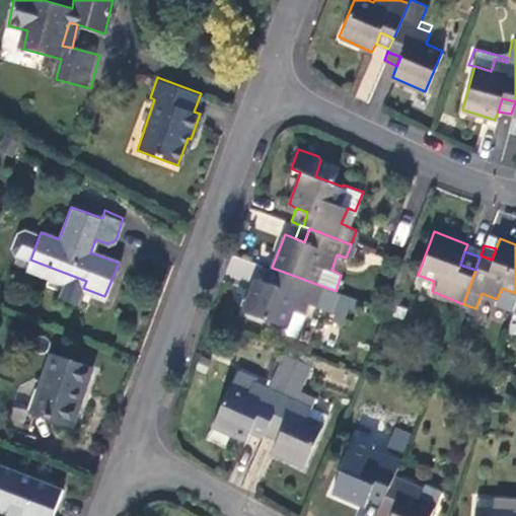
[(86,281),(30,260),(28,266),(83,288),(86,281)]
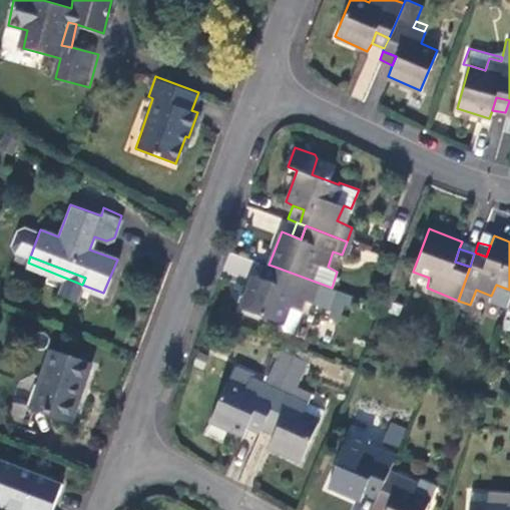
[(269,265),(264,263),(258,277),(271,281),(275,267),(269,265)]
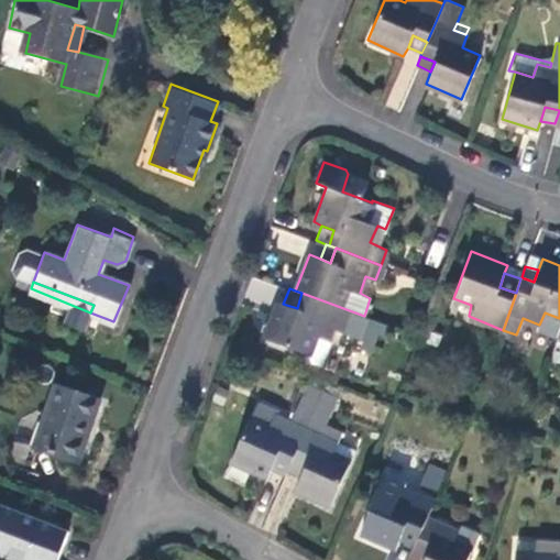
[(297,308),(283,304),(276,302),(261,338),(308,357),(316,336),(326,340),(331,328),(359,338),(365,317),(364,316),(302,293),(297,308)]
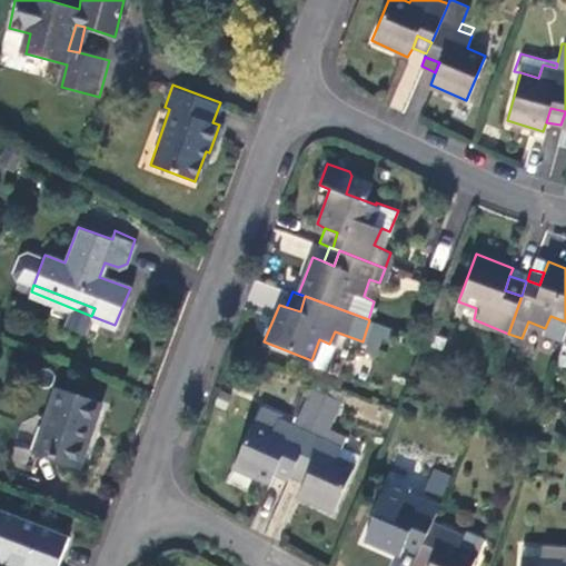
[(565,328),(565,321),(550,316),(545,328),(543,334),(562,341),(563,338),(565,328)]
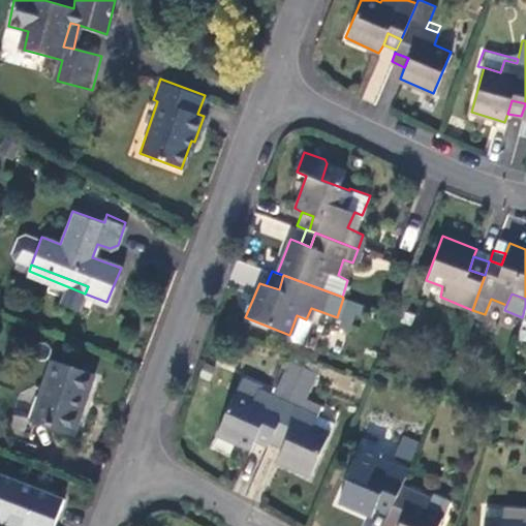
[(343,298),(337,317),(342,320),(349,299),(343,298)]
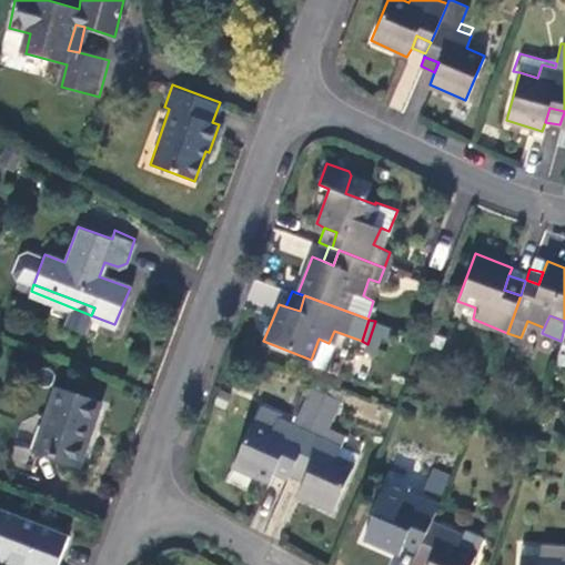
[(455,373),(443,369),(440,377),(453,383),(455,373)]
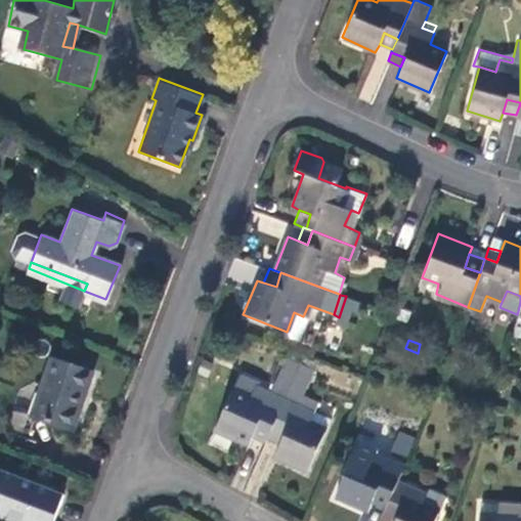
[(73,429),(90,373),(50,356),(30,415),(73,429)]
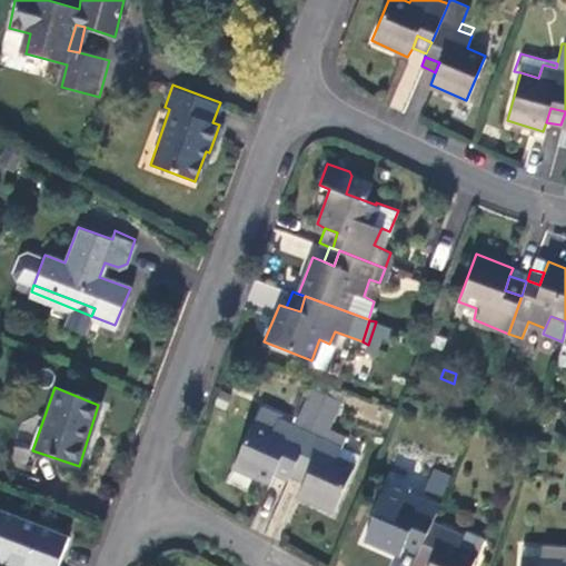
[(321,405),(326,395),(310,387),(305,398),(321,405)]
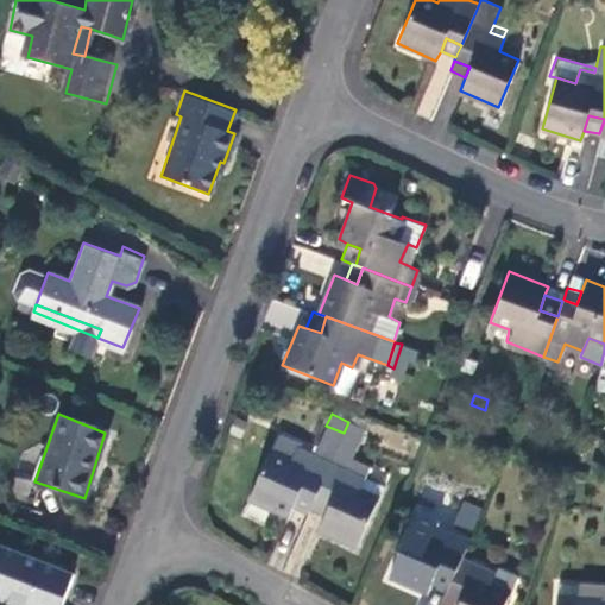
[(369,430),(348,422),(344,433),(365,441),(369,430)]
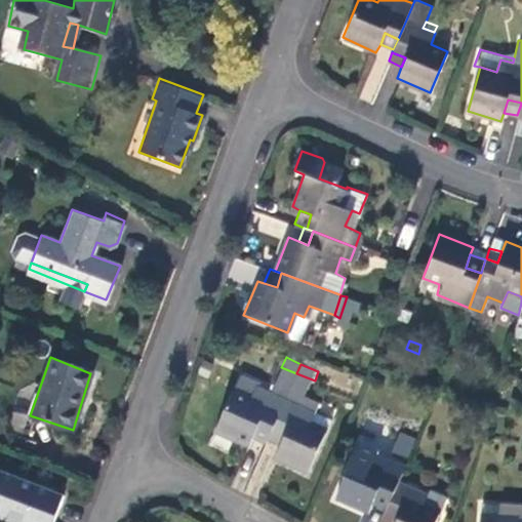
[(247,445),(252,437),(257,426),(271,432),(272,430),(296,373),(281,367),(271,392),(256,385),(258,382),(239,373),(214,431),(247,445)]
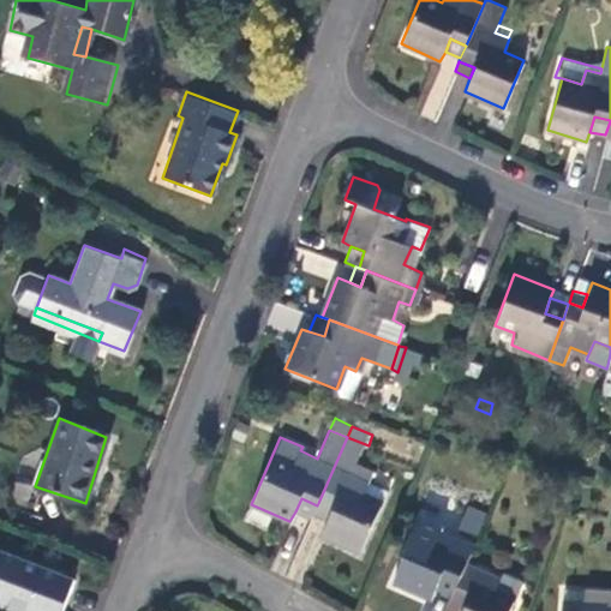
[(369,445),(347,437),(318,503),(333,509),(328,520),(322,534),(360,551),(387,490),(372,483),(376,471),(360,463),(369,445)]
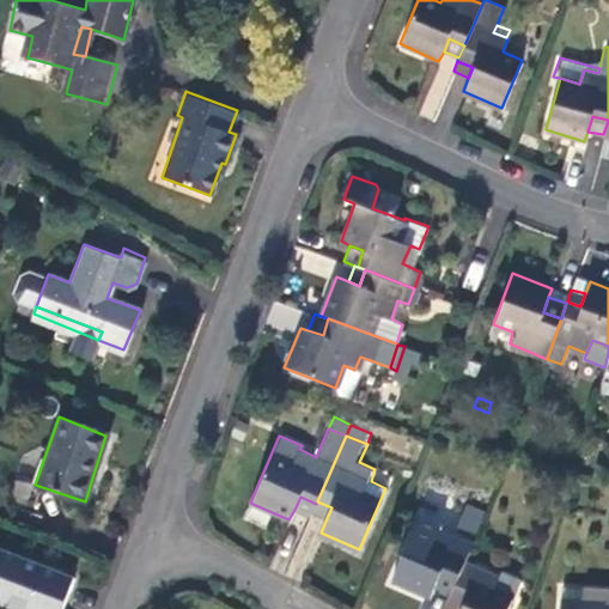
[(294,510),(310,517),(312,511),(316,504),(300,497),(294,510)]
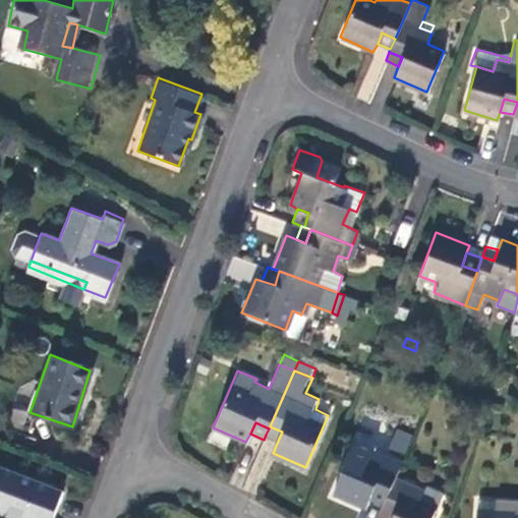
[(269,428),(266,435),(278,441),(282,432),(270,426),(269,428)]
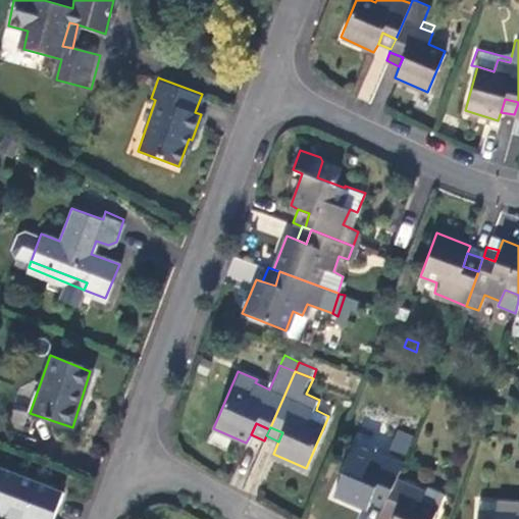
[(404,453),(410,437),(402,434),(396,449),(404,453)]
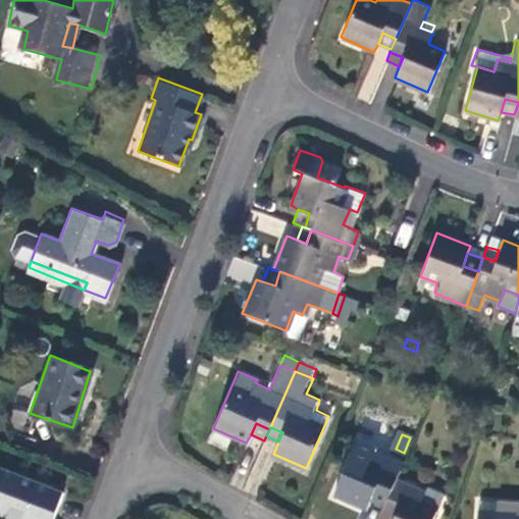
[(374,487),(388,495),(397,476),(403,462),(373,449),(375,446),(357,437),(351,451),(332,494),(365,508),(368,502),(374,487)]
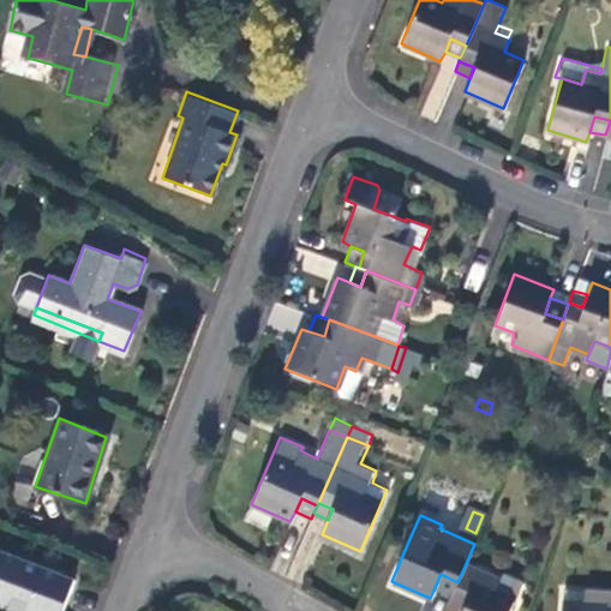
[(59,610),(72,580),(0,553),(0,601),(23,610),(59,610)]
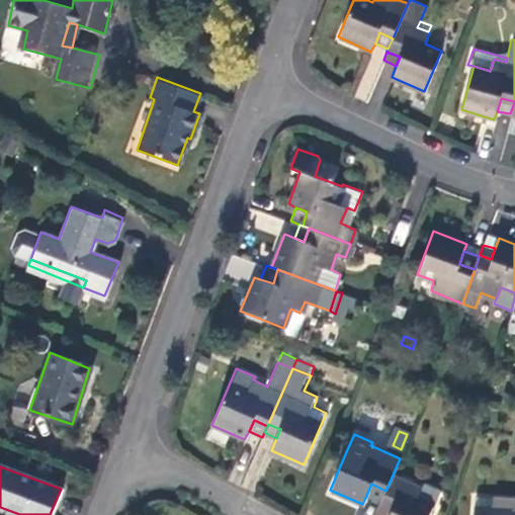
[(392,511),(389,514),(429,514),(434,505),(417,498),(422,487),(394,473),(385,491),(379,504),(378,505),(392,511)]
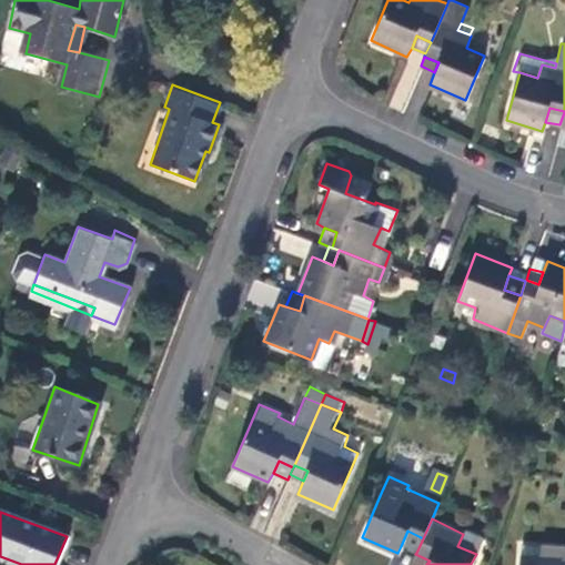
[(401,546),(416,553),(423,538),(407,531),(401,546)]
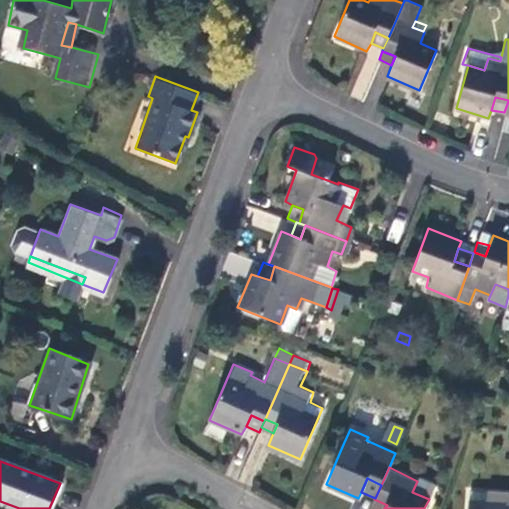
[(508,508),(508,492),(468,490),(466,508),(508,508)]
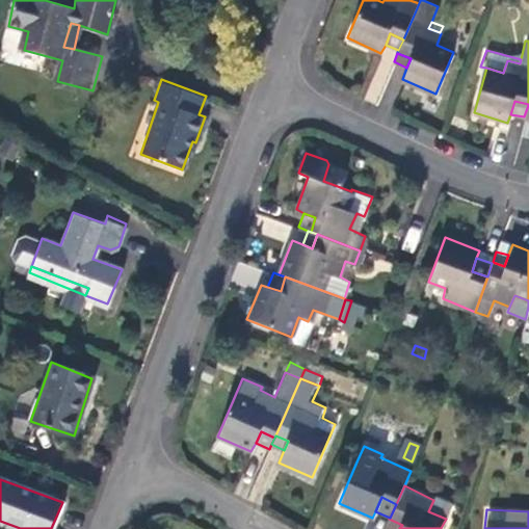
[(389,519),(385,528),(386,528),(399,528),(402,525),(389,519)]
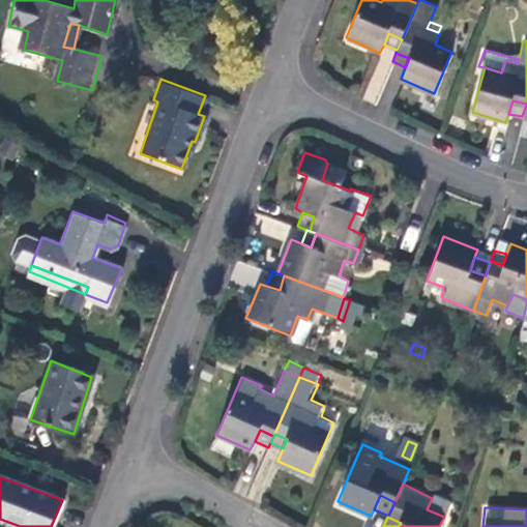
All buildings are outlined.
